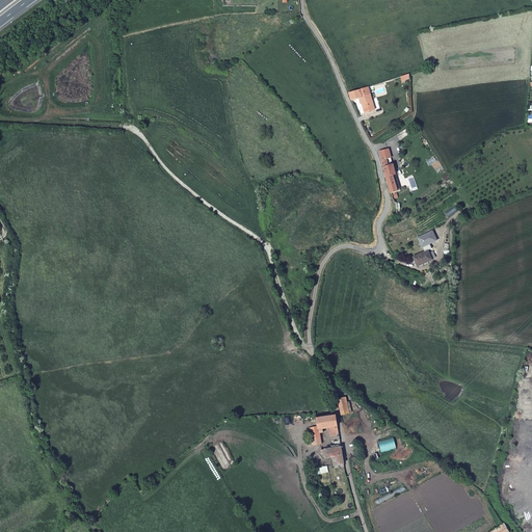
[(363,101),(365,106),(374,104),(370,88),(351,94),(353,101),(361,99),(361,101),(363,101)]
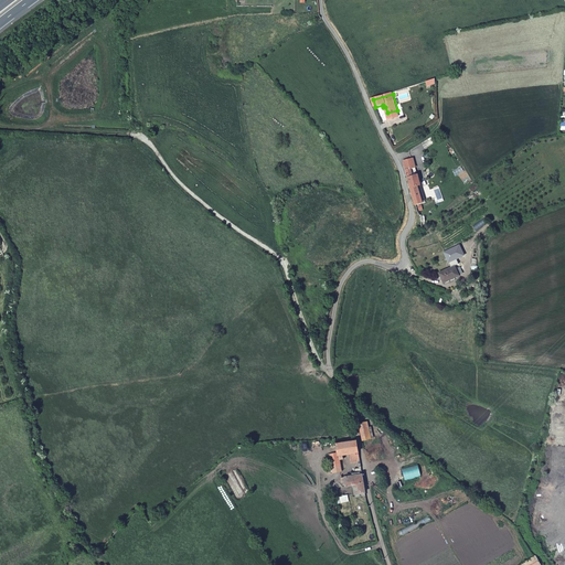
[(397,110),(387,113),(388,120),(400,117),(397,110)]
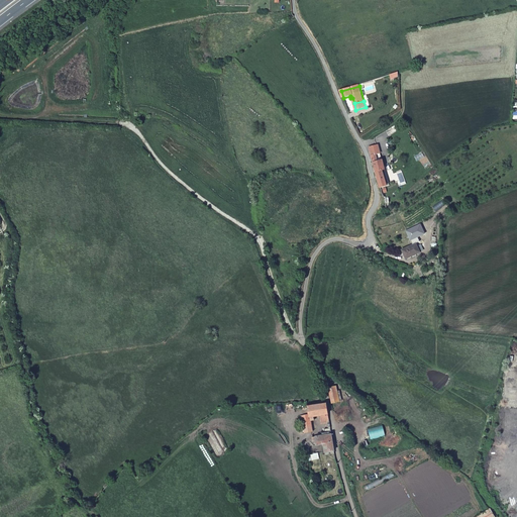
[(387,169),(377,138),(370,143),(381,188),(388,185),(384,170),(387,169)]
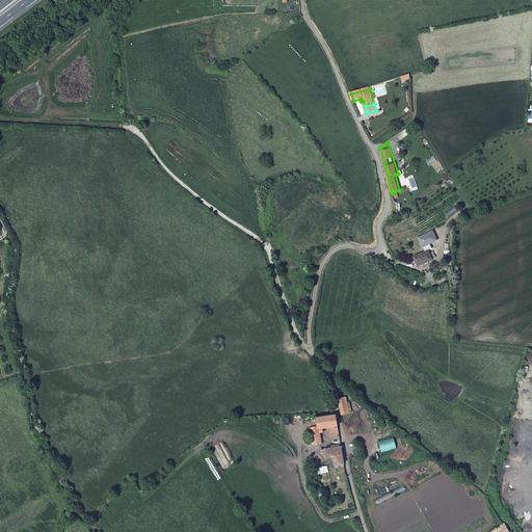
[(431,262),(427,251),(413,258),(417,268),(431,262)]
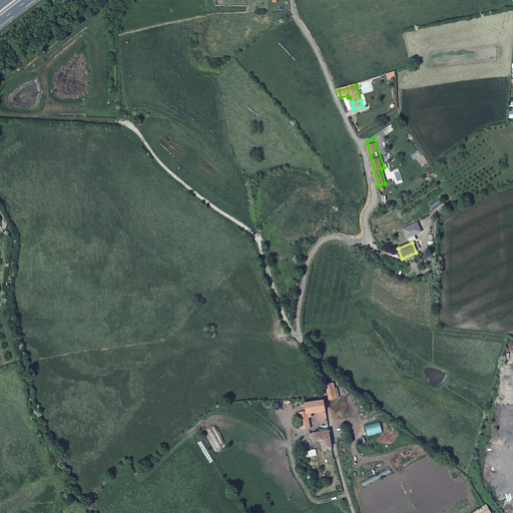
[(327,386),(330,401),(339,399),(337,384),(327,386)]
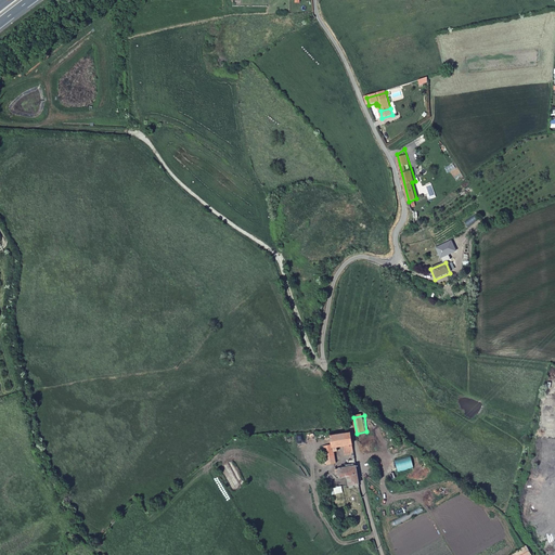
[(352,444),(350,434),(332,436),(334,448),(344,446),(352,444)]
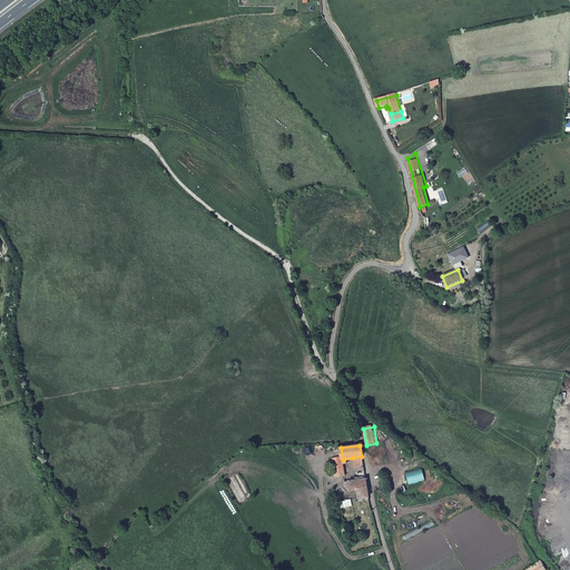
[(363,464),(362,457),(353,458),(355,467),(363,464)]
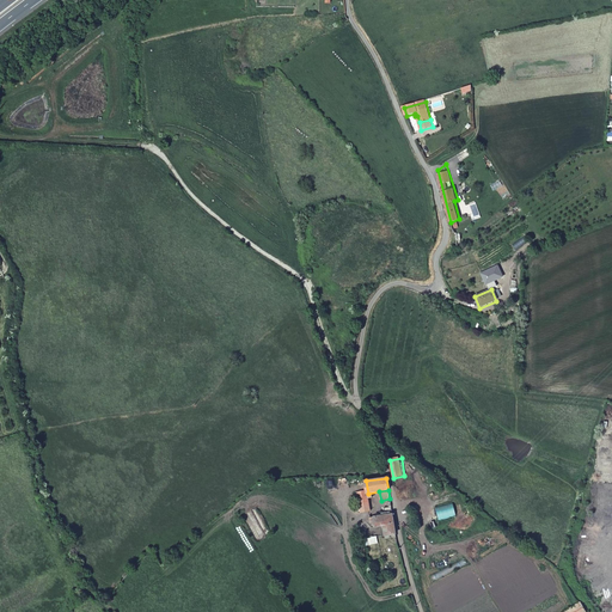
[(371,509),(368,494),(359,495),(361,512),(371,509)]
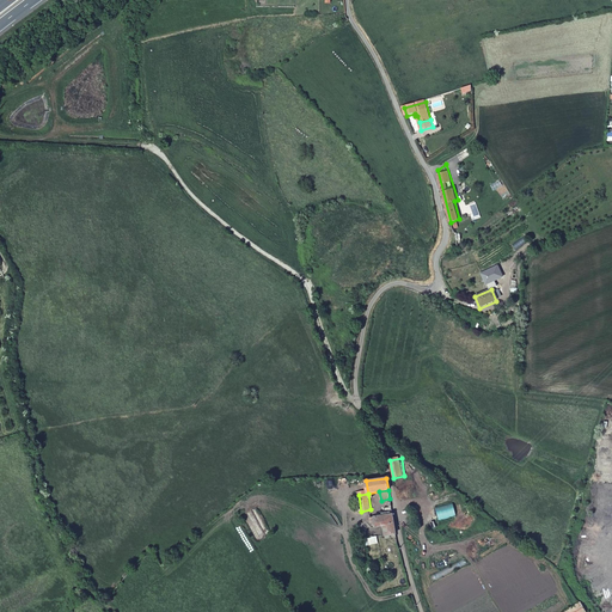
[(381,526),(384,536),(396,533),(392,515),(368,519),(369,525),(374,525),(374,528),(381,526)]
